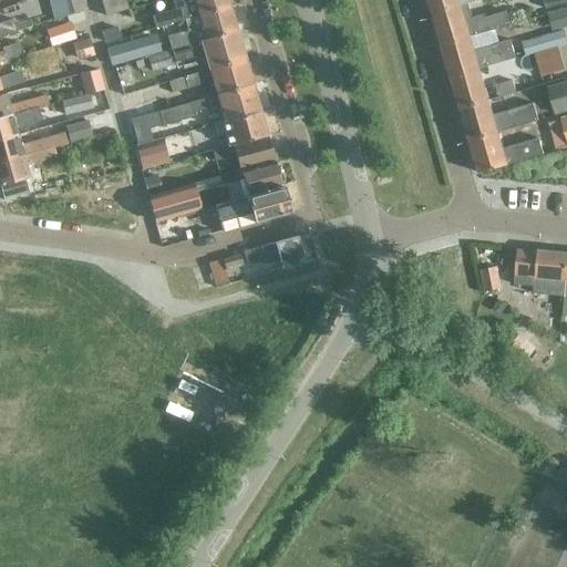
[(61,0),(66,16),(80,12),(75,0),(61,0)]
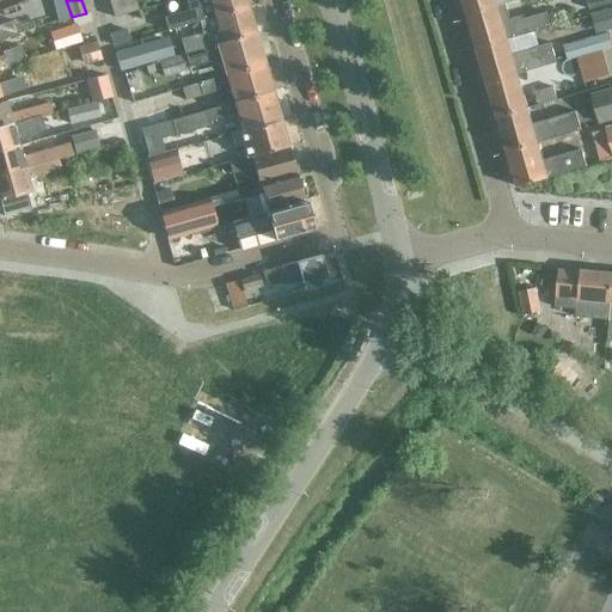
[(108,0),(114,18),(138,11),(134,0),(108,0)]
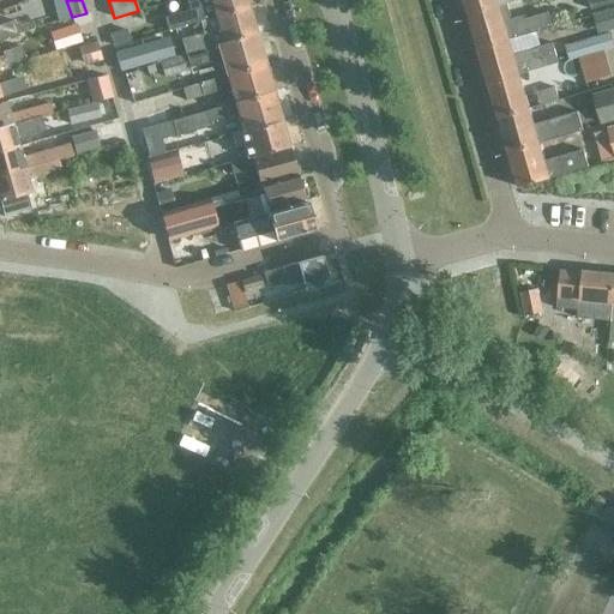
[(185,0),(190,13),(164,20),(167,31),(248,7),(246,0),(185,0)]
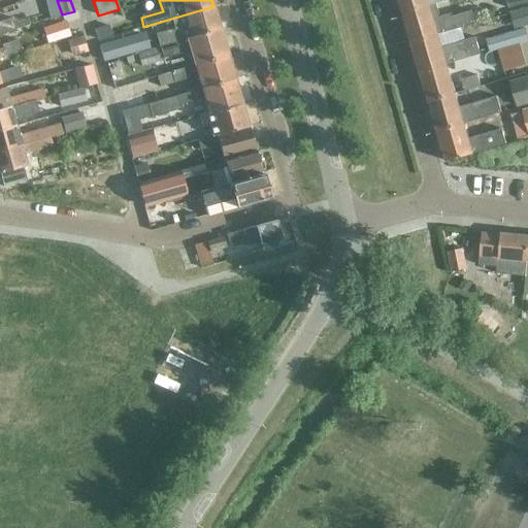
[(397,0),(401,13),(436,3),(438,3),(438,2),(446,0),(397,0)]
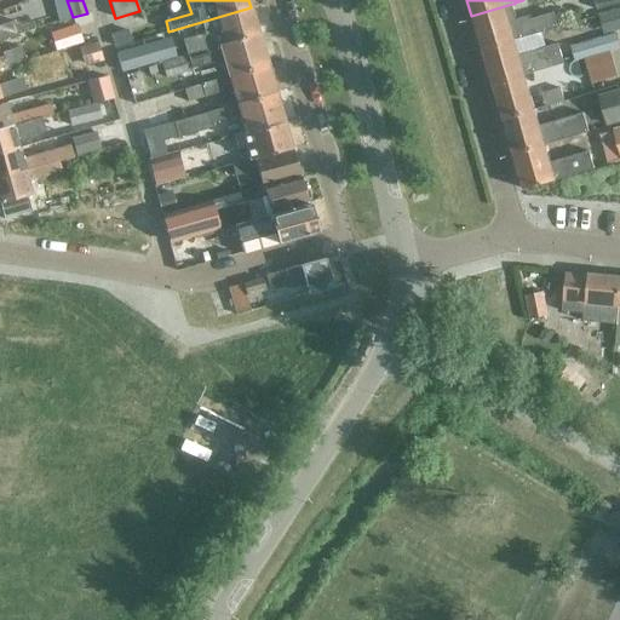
[(619,0),(593,0),(597,11),(619,4),(619,0)]
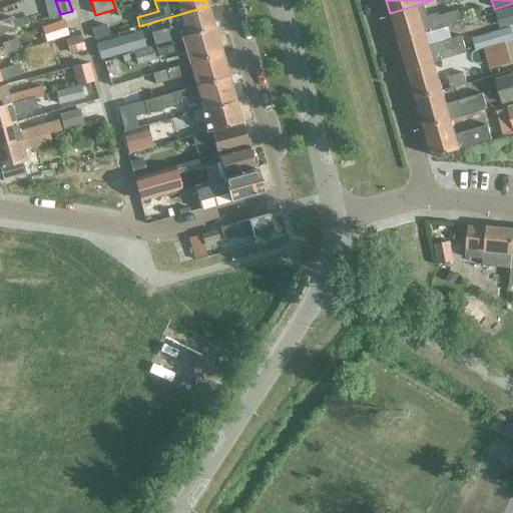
[(424,3),(390,13),(398,42),(424,34),(461,23),(458,13),(438,19),(437,15),(431,17),(428,18),(424,3)]
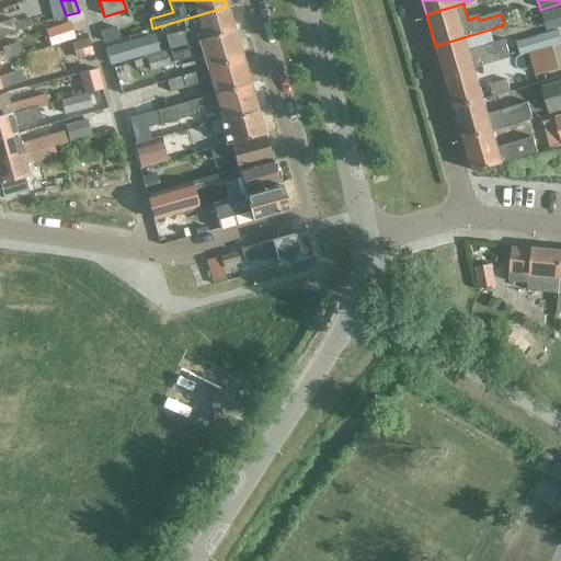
[(227,7),(196,16),(199,27),(165,36),(169,52),(235,32),(227,7)]
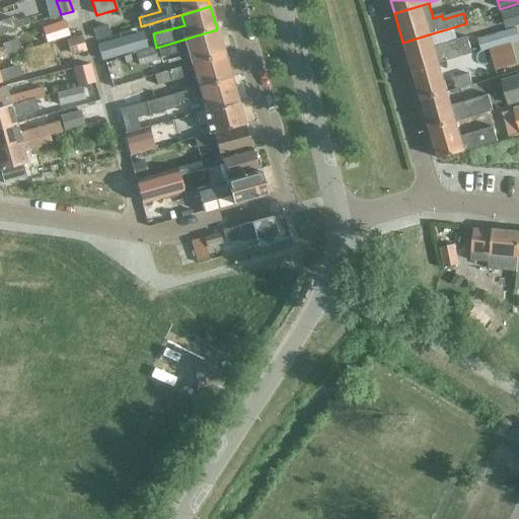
[(518,7),(500,13),(504,28),(518,23),(518,7)]
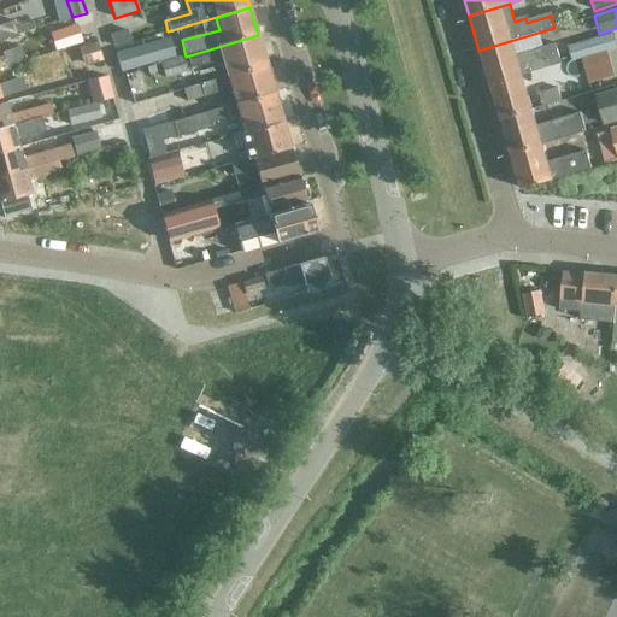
[(0,41),(18,36),(13,23),(0,27),(0,41)]
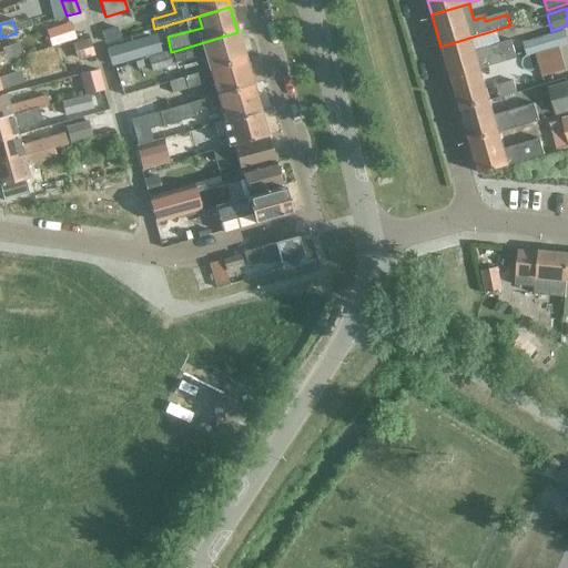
[(46,31),(51,48),(74,40),(70,23),(46,31)]
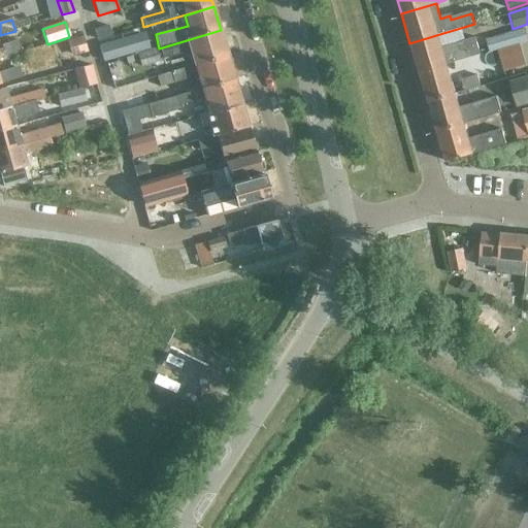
[(108,26),(93,30),(96,40),(111,36),(108,26)]
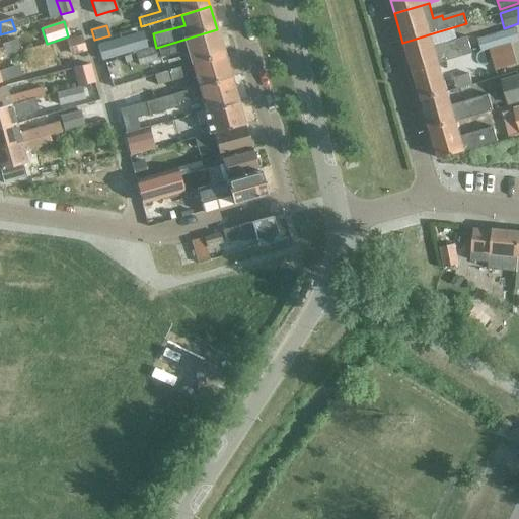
[(224,55),(217,29),(156,48),(160,58),(187,51),(192,64),(224,55)]
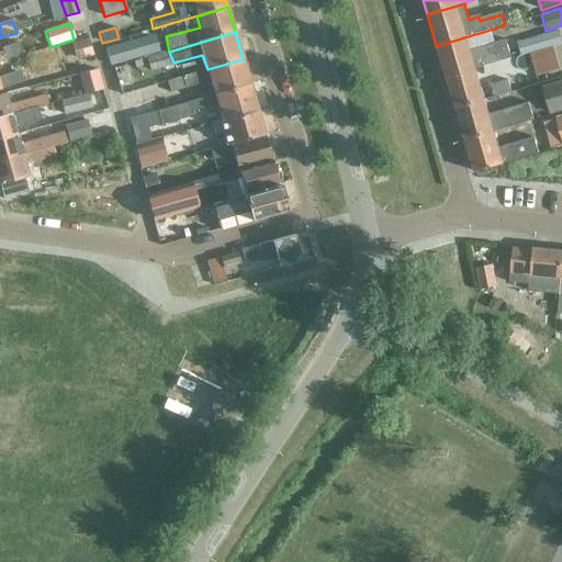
[(558,33),(517,45),(520,56),(529,54),(551,47),(561,44),(558,33)]
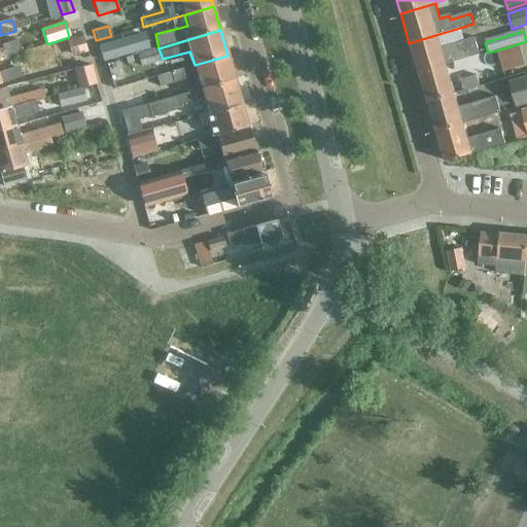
[(143,50),(139,34),(99,45),(104,62),(143,50)]
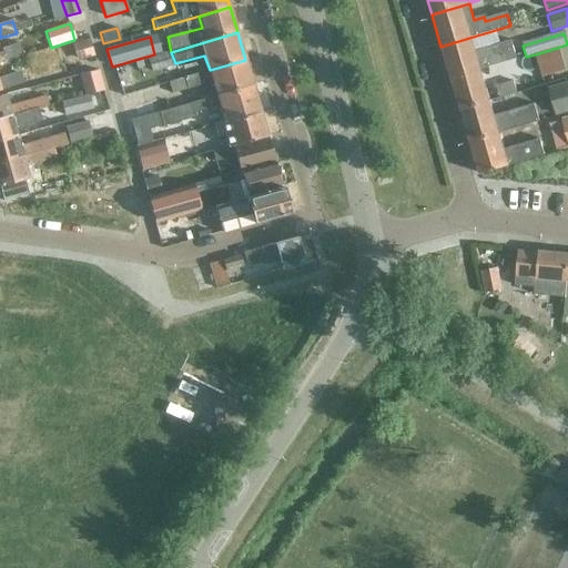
[(89,38),(71,43),(77,61),(93,56),(89,38)]
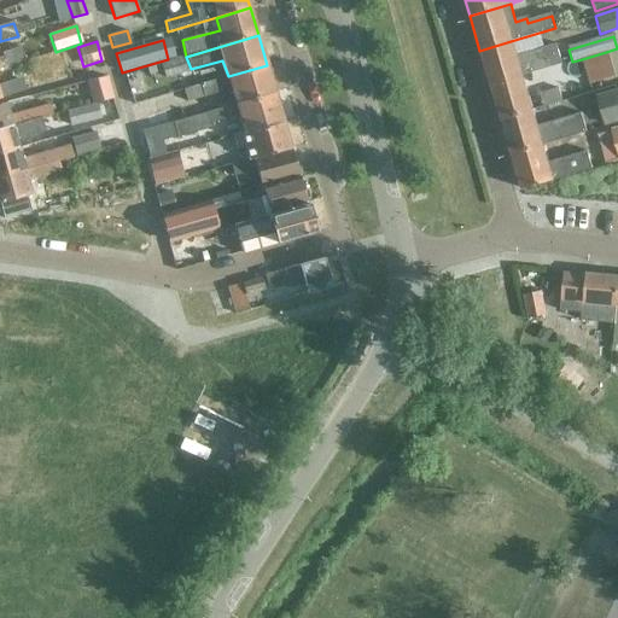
[(511,41),(479,51),(490,86),(522,76),(560,64),(555,45),(516,57),(511,41)]
